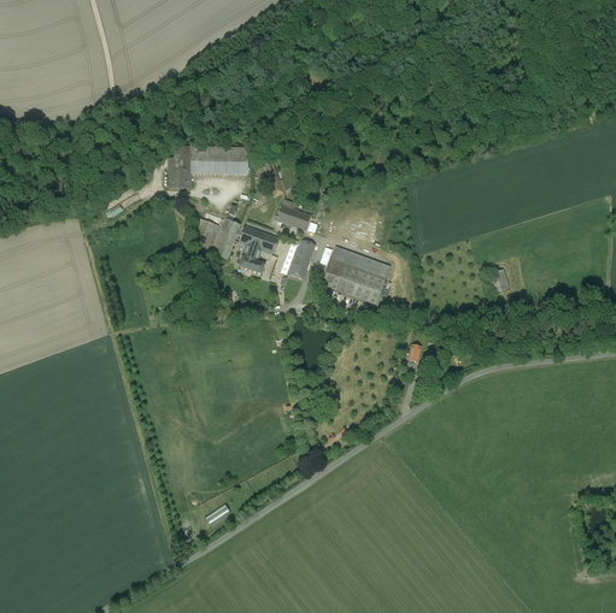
[(191,145),(177,145),(177,159),(168,158),(166,186),(189,186),(189,171),(191,145)]
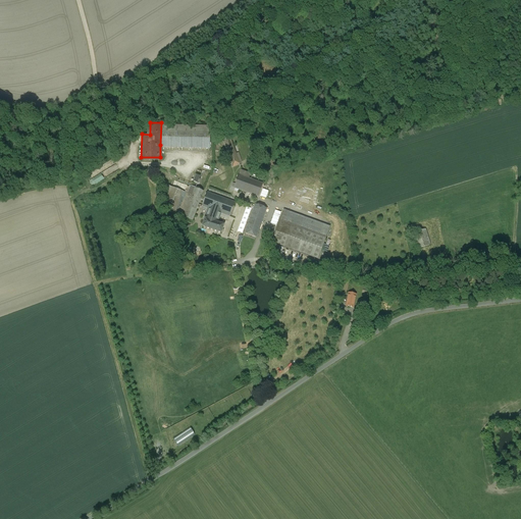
[(150,135),(150,122),(147,122),(147,124),(147,132),(142,132),(142,134),(150,135)]
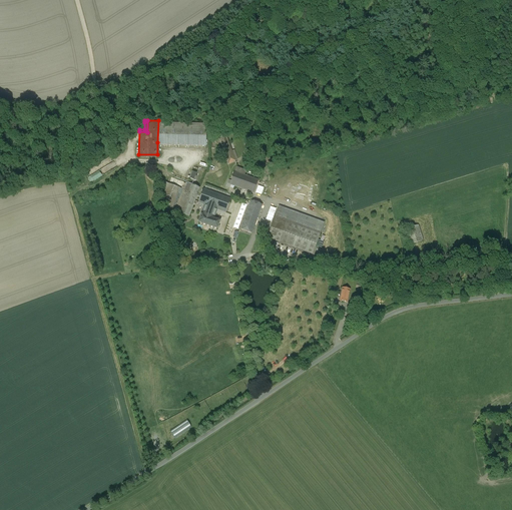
[(205,121),(158,120),(157,142),(205,143),(205,126),(205,121)]
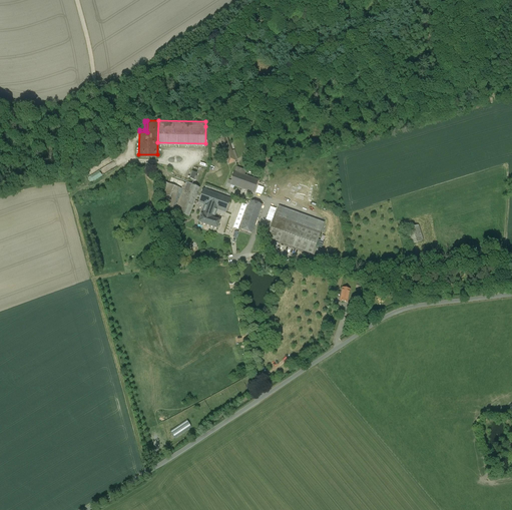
[(224,130),(217,133),(221,143),(228,141),(224,130)]
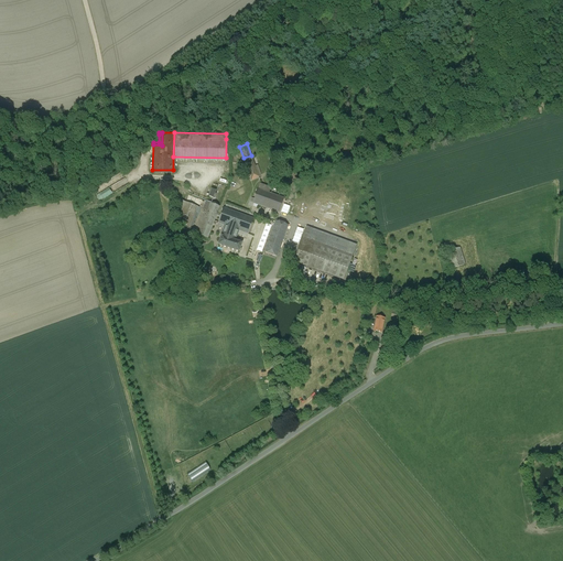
[(252,155),(246,158),(251,176),(259,174),(252,155)]
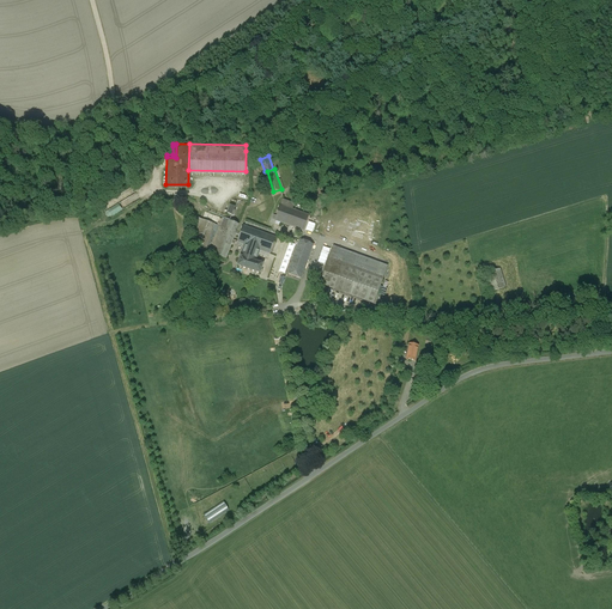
[(108,213),(122,203),(120,200),(127,195),(123,189),(102,203),(108,213)]
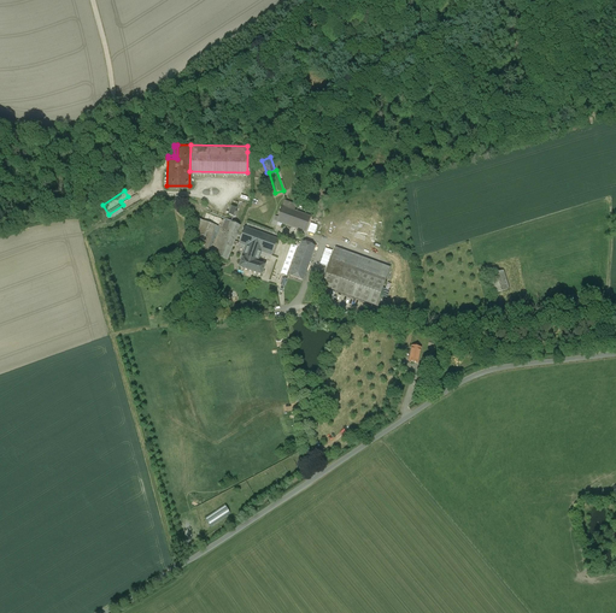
[(310,213),(281,204),(275,219),(304,229),(310,213)]
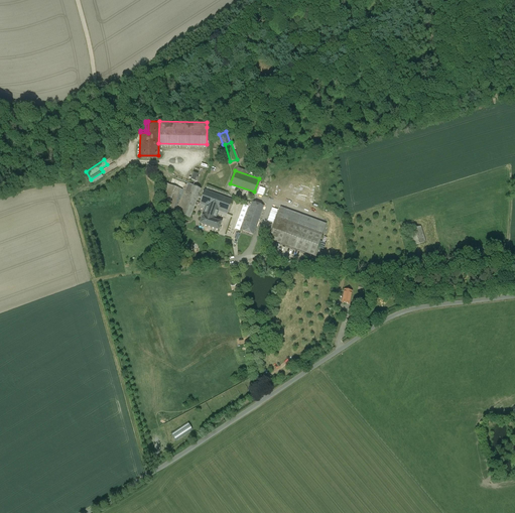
[(178,186),(164,180),(159,193),(164,194),(160,205),(170,209),(178,186)]
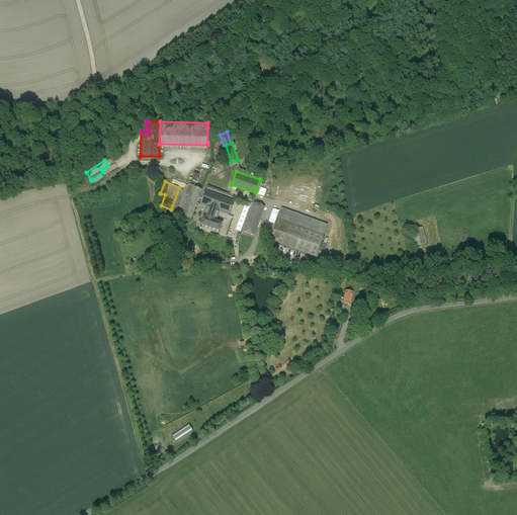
[(187,182),(184,188),(179,187),(171,209),(176,211),(190,217),(200,187),(187,182)]
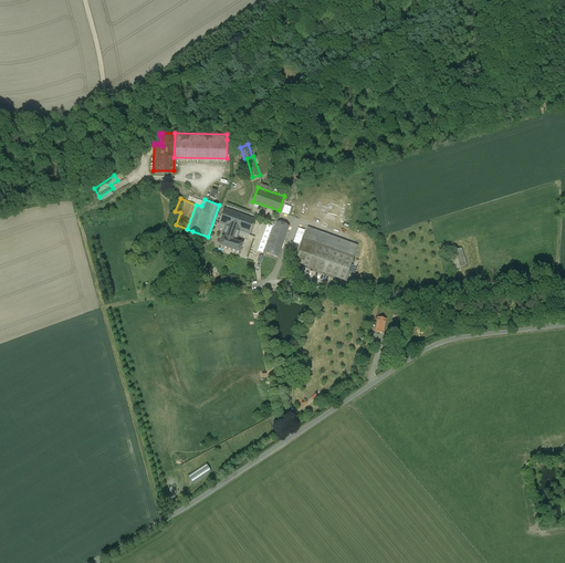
[(253,217),(225,206),(219,221),(225,223),(239,228),(248,231),(253,217)]
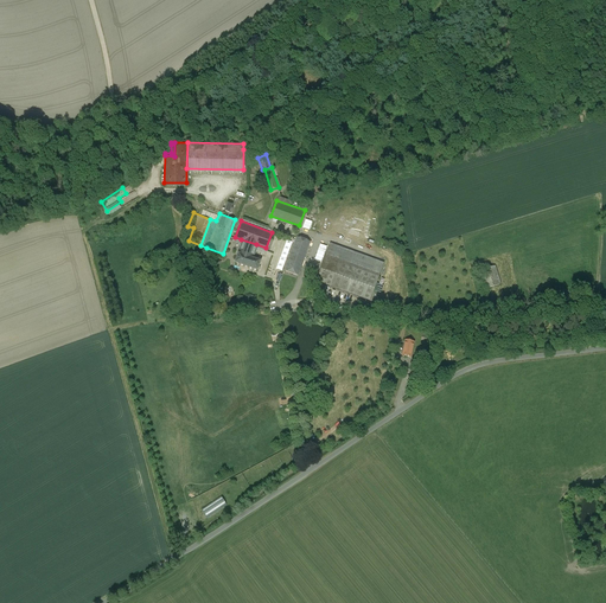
[(295,233),(284,268),(297,273),(310,239),(295,233)]
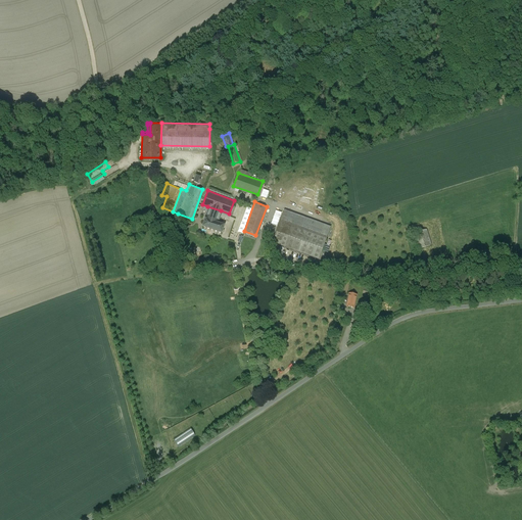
[(221,210),(207,206),(201,224),(221,231),(224,223),(217,221),(221,210)]
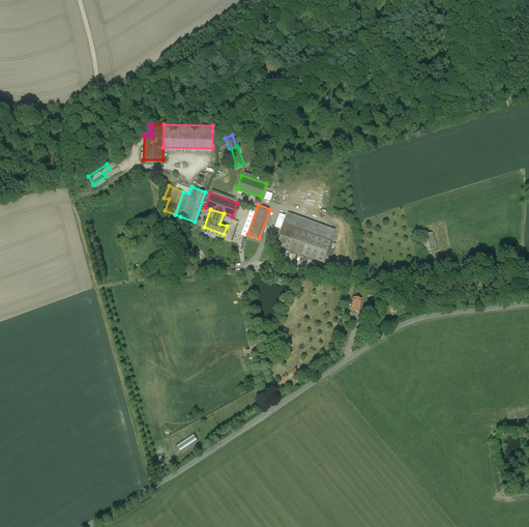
[(287,210),(283,223),(329,240),(334,228),(287,210)]
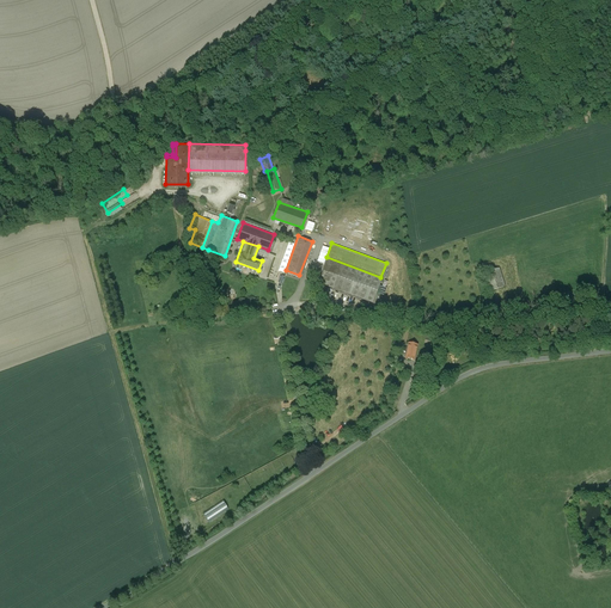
[(380,277),(327,257),(317,281),(372,301),(380,277)]
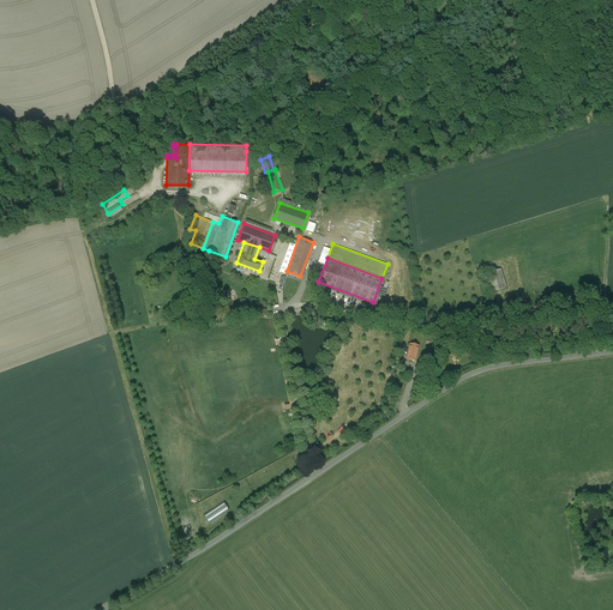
[(499,266),(485,271),(491,289),(505,285),(499,266)]
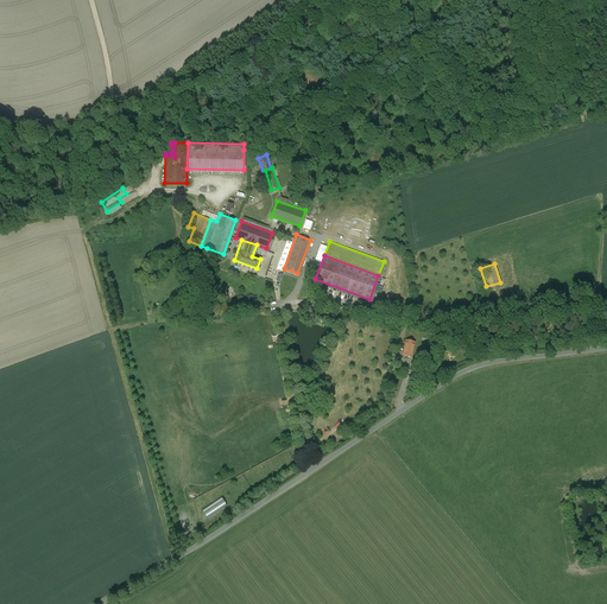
[(413,339),(405,338),(403,348),(409,349),(411,350),(413,339)]
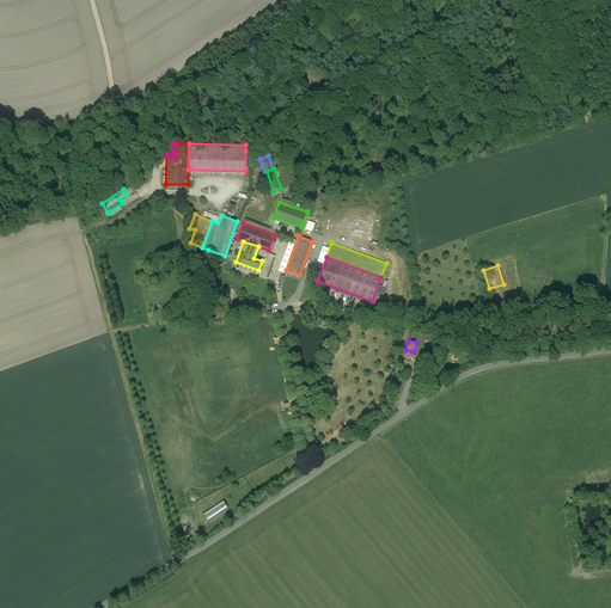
[(423,362),(415,361),(414,369),(422,370),(423,362)]
